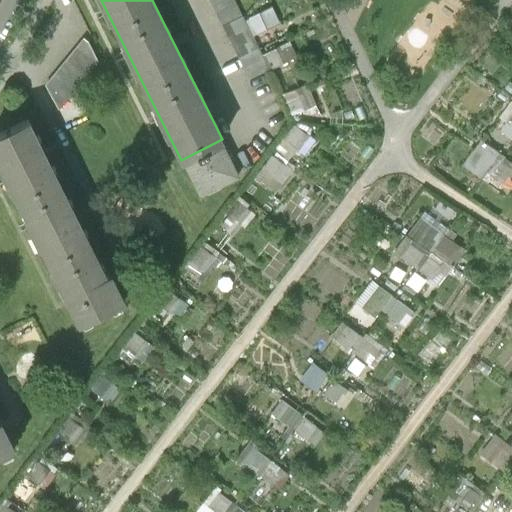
[(209,0),(248,79),(267,70),(232,0),(209,0)]
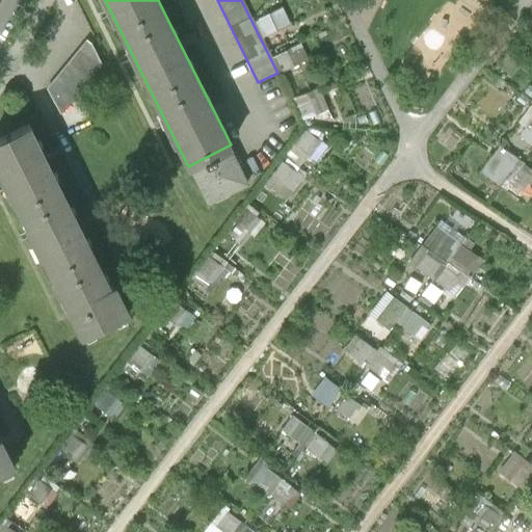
[(256,21),(263,36),(289,24),(283,8),(256,21)]
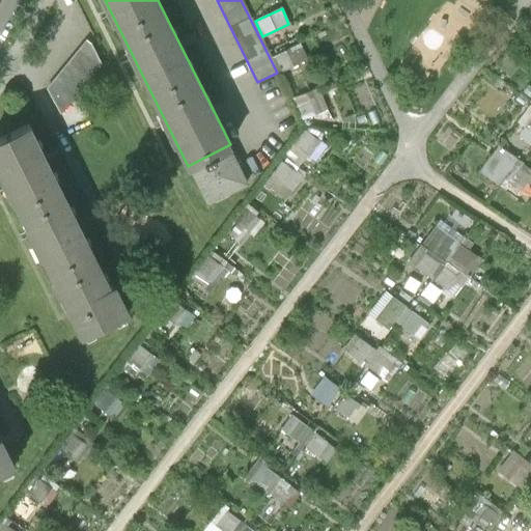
[(48,85),(61,112),(102,63),(92,40),(87,36),(48,85)]
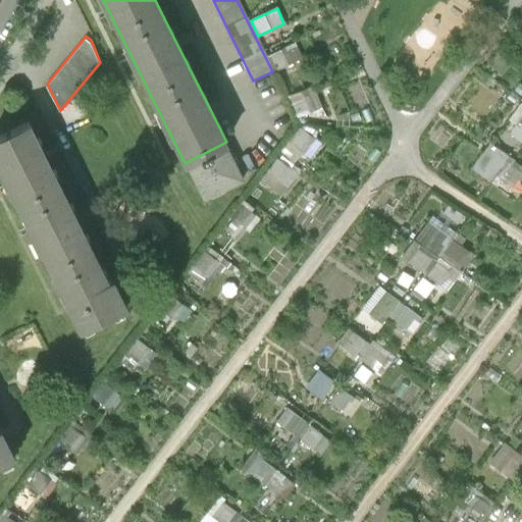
[(270,55),(277,69),(301,58),(294,44),(270,55)]
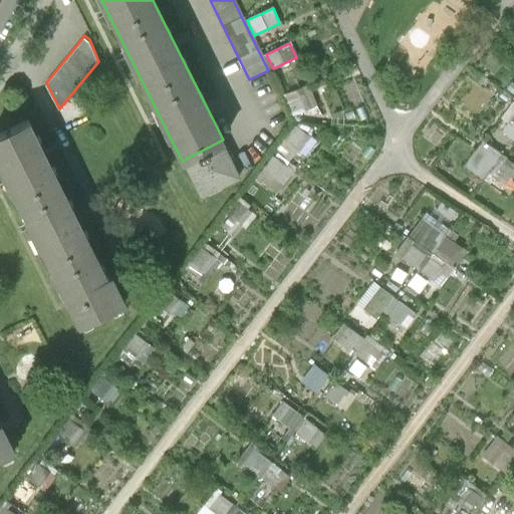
[(294,114),(309,108),(301,87),(285,94),(294,114)]
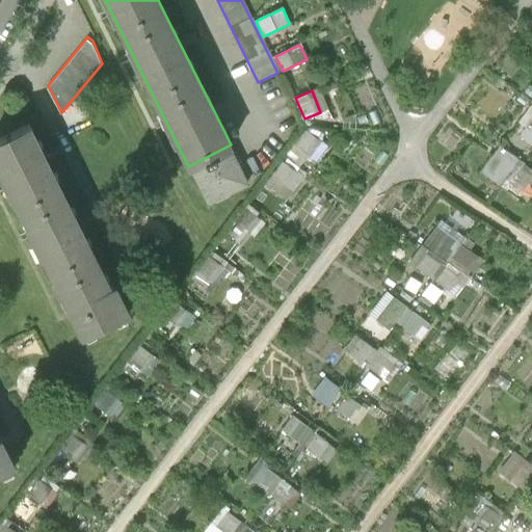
[(0,139),(0,170),(81,337),(129,314),(116,289),(114,285),(110,287),(79,223),(46,156),(31,125),(0,139)]
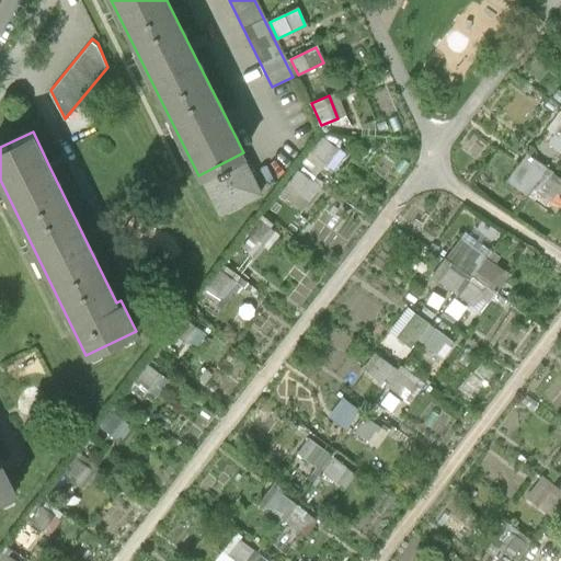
[(311,153),(327,164),(338,149),(322,138),(311,153)]
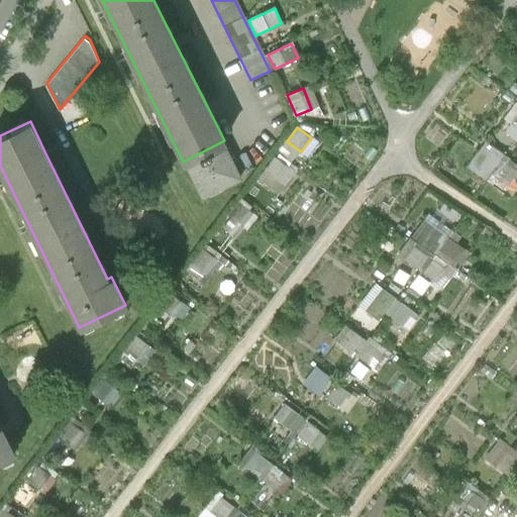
[(241,177),(224,140),(183,162),(201,197),(241,177)]
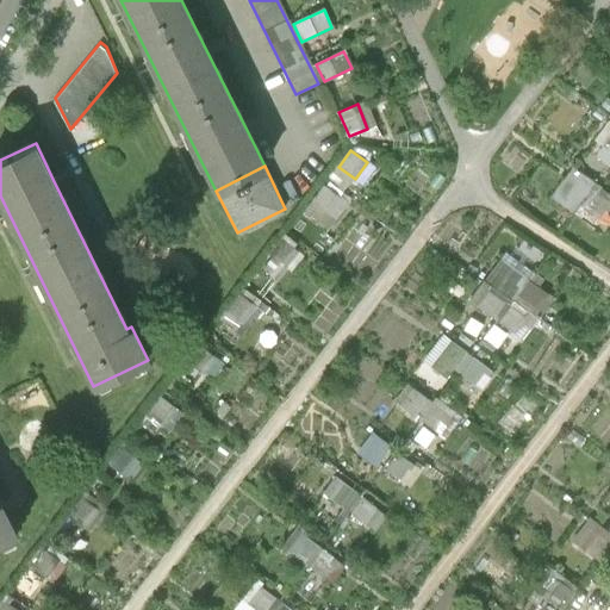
[(572,168),(549,198),(570,213),(592,184),(572,168)]
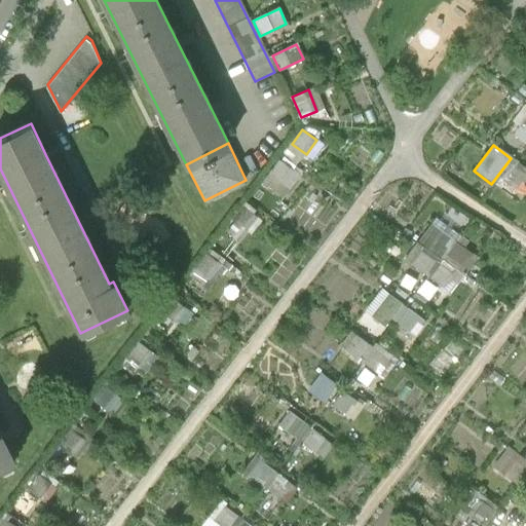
[(267,174),(282,185),(293,171),(278,159),(267,174)]
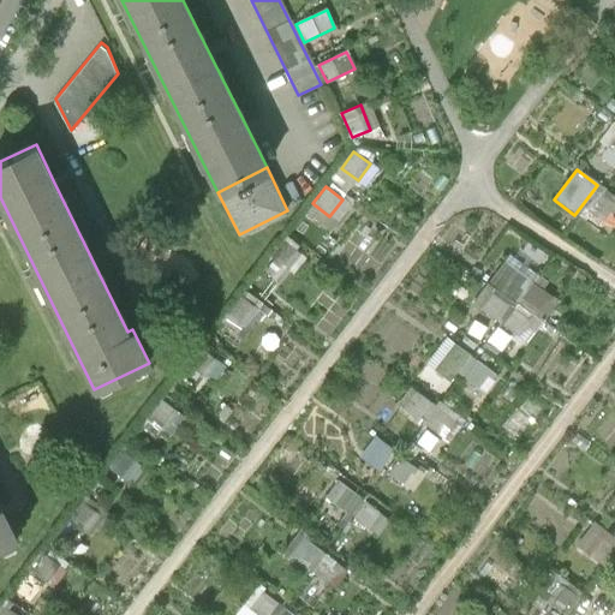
[(614,214),(614,198),(605,191),(591,209),(609,222),(614,214)]
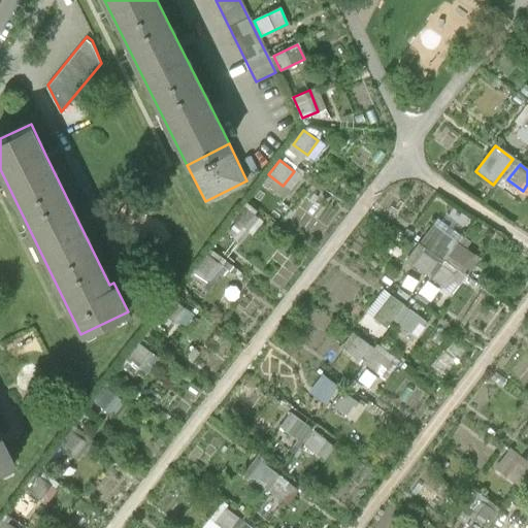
[(232,222),(245,233),(258,218),(243,207),(232,222)]
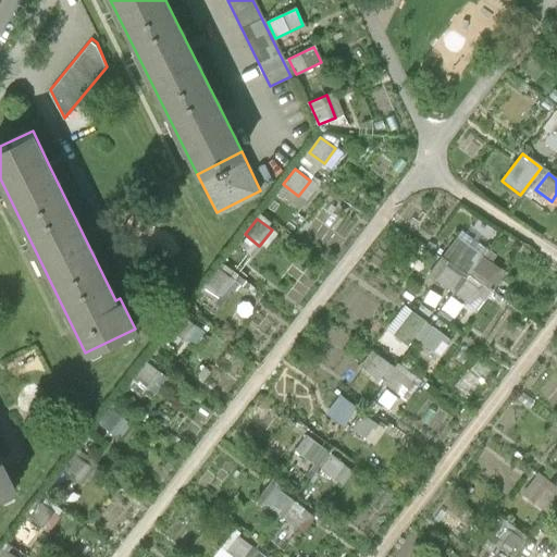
[(444,255),(467,272),(481,255),(458,237),(444,255)]
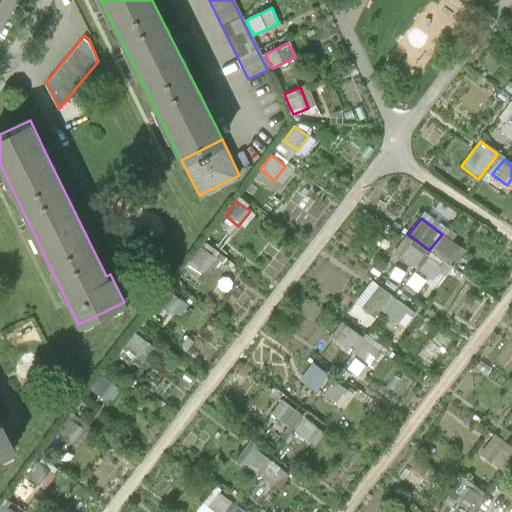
[(464,252),(443,236),(433,249),(454,265),(464,252)]
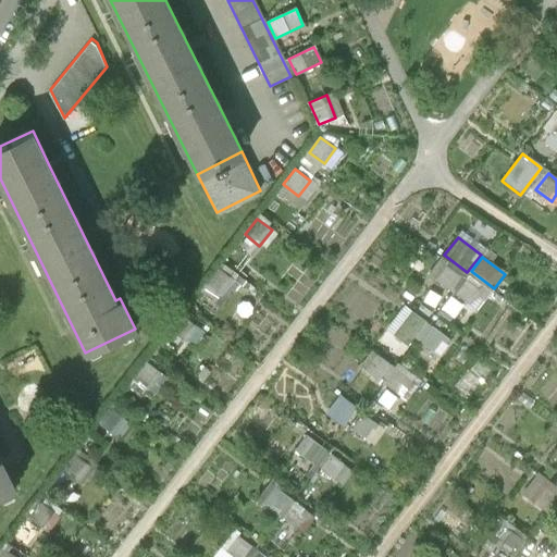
[(452,293),(465,275),(445,260),(431,277),(452,293)]
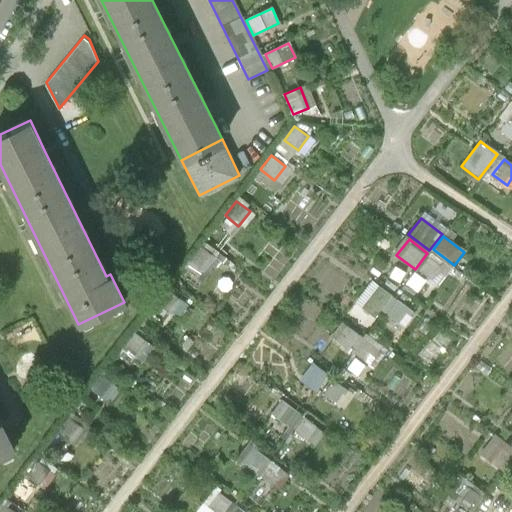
[(190,261),(203,272),(214,257),(201,247),(190,261)]
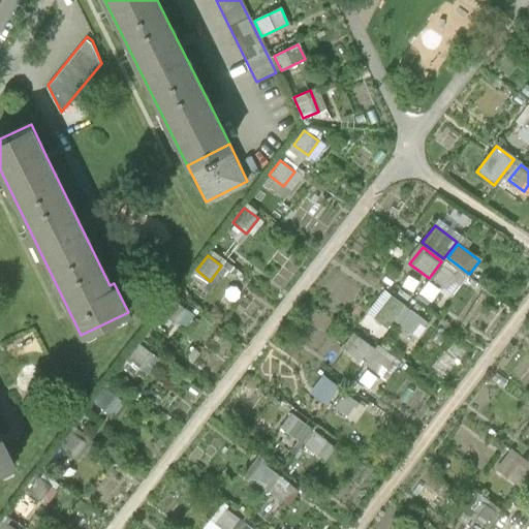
[(464,277),(444,262),(432,281),(452,296),(464,277)]
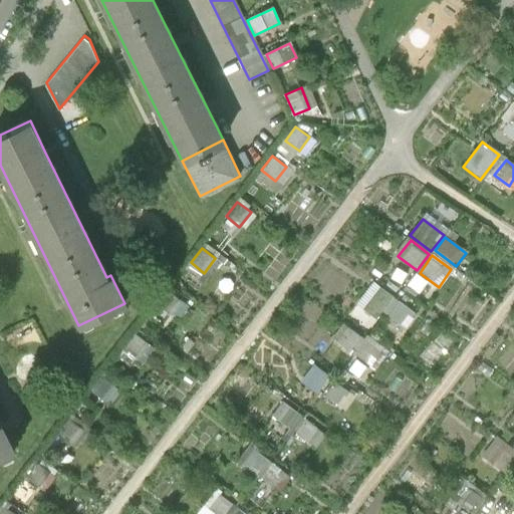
[(362,309),(375,319),(393,297),(378,287),(362,309)]
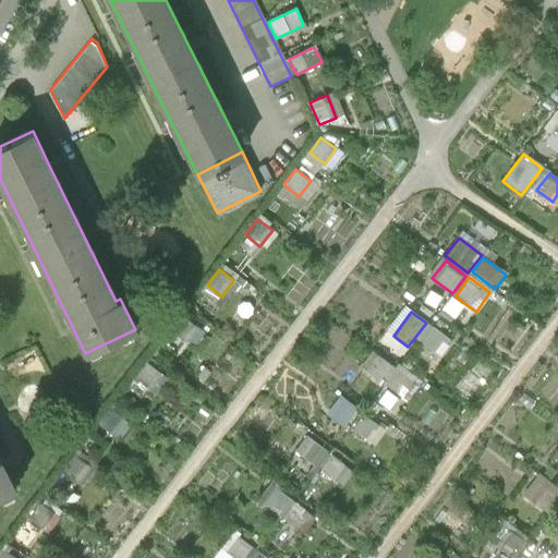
[(171,332),(185,343),(198,327),(184,316),(171,332)]
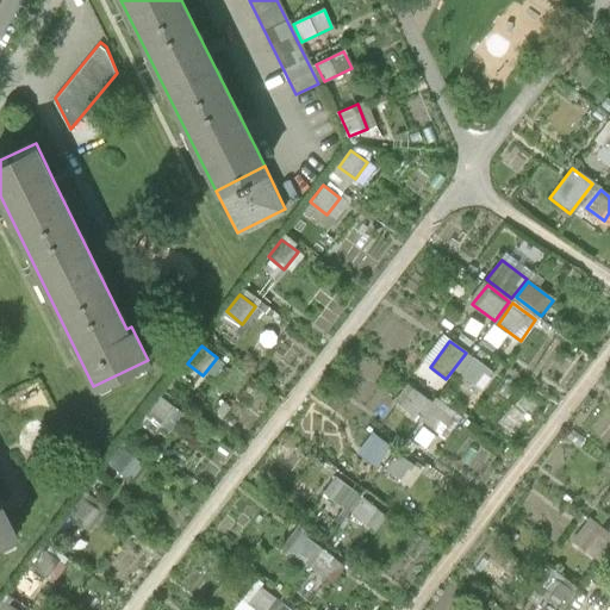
[(490,371),(472,358),(459,375),(473,386),(483,373),(485,375),(490,371)]
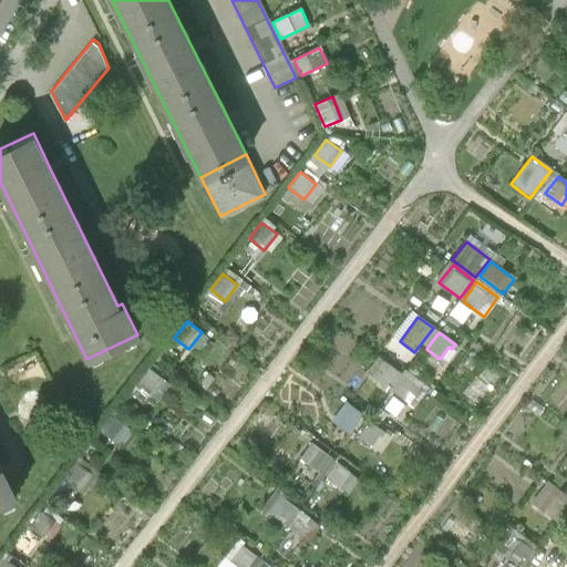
[(399,373),(382,361),(370,378),(387,390),(399,373)]
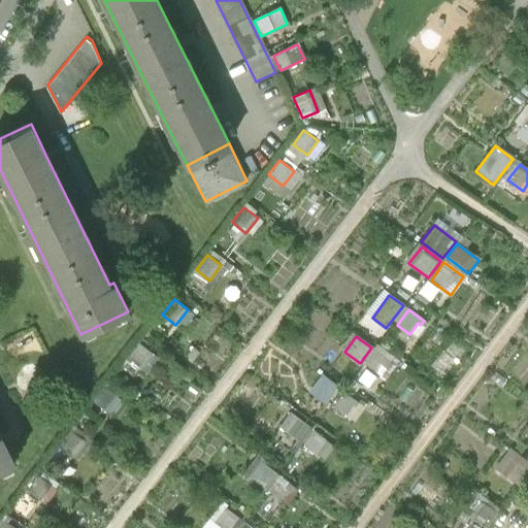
[(128,358),(141,368),(153,353),(138,342),(128,358)]
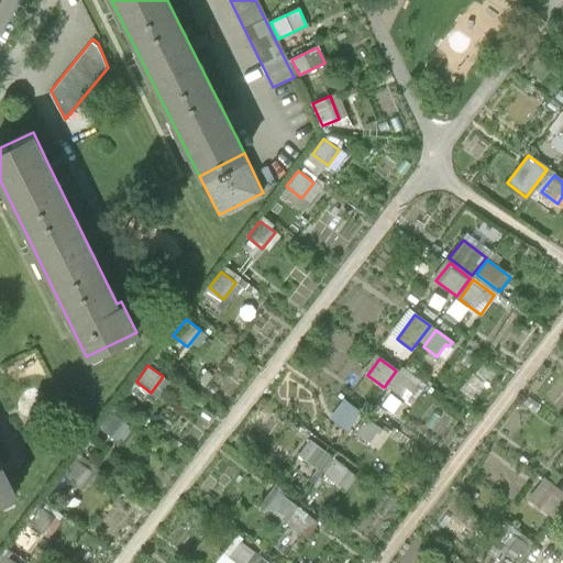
[(419,382),(403,368),(387,388),(405,400),(419,382)]
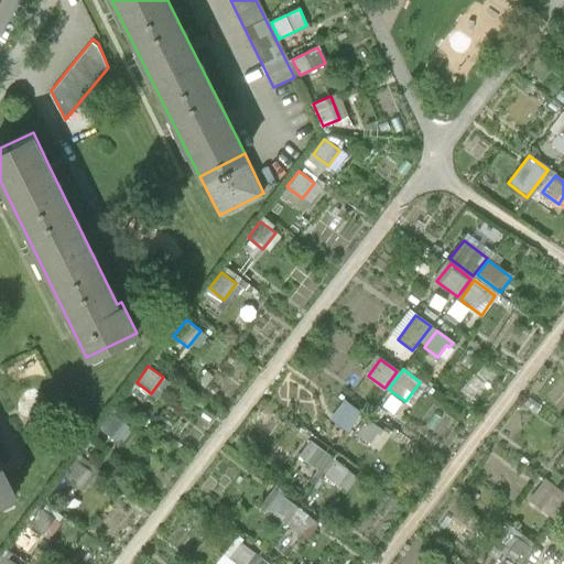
[(361,413),(344,400),(328,420),(346,433),(361,413)]
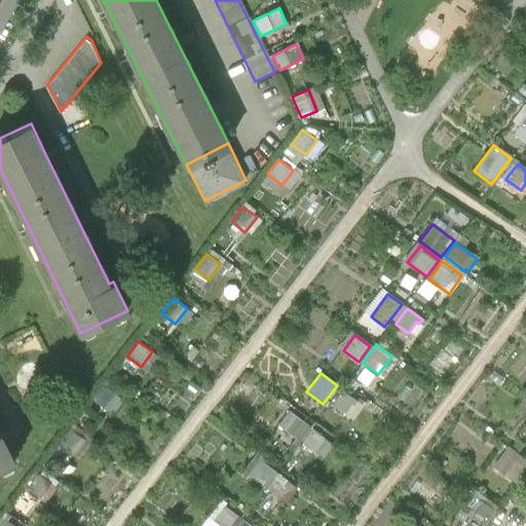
[(92,402),(107,412),(118,396),(104,386),(92,402)]
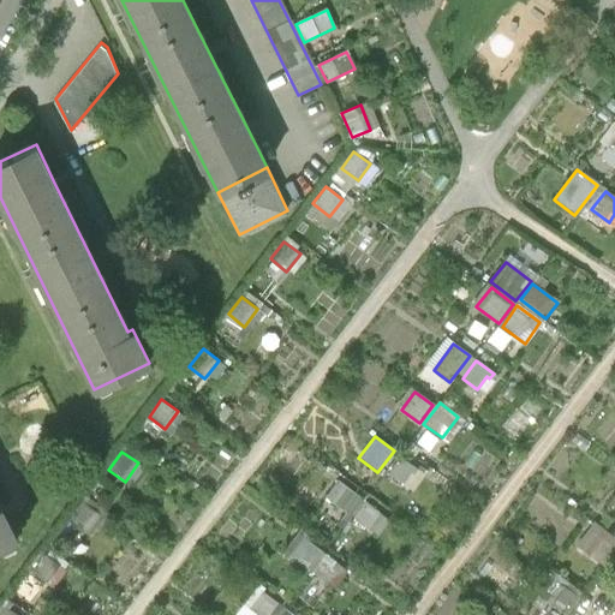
[(416,470),(399,458),(388,473),(402,484),(411,473),(412,475),(416,470)]
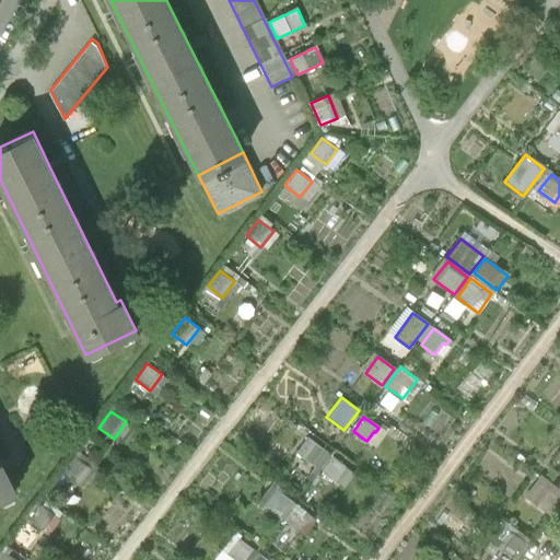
[(321,448),(312,442),(301,456),(314,467),(310,471),(315,476),(335,451),(325,443),(321,448)]
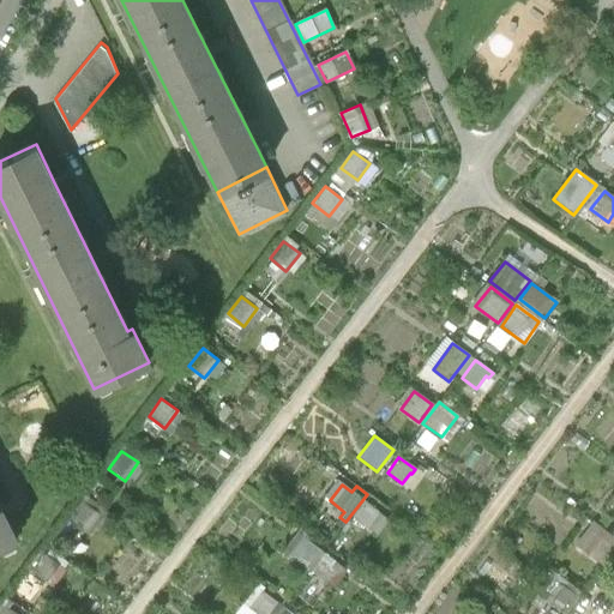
[(70,519),(85,531),(98,513),(83,501),(70,519)]
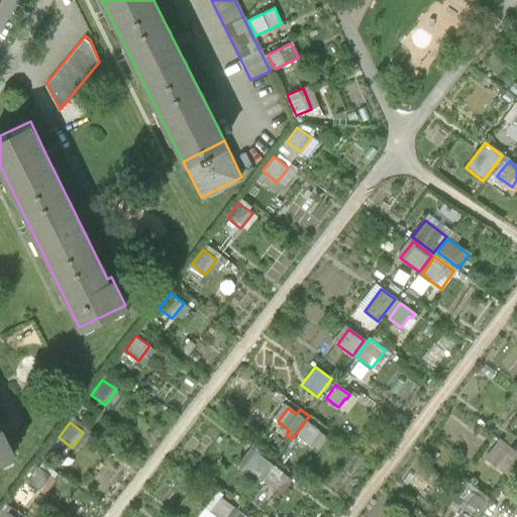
[(327,437),(307,422),(297,435),(317,450),(327,437)]
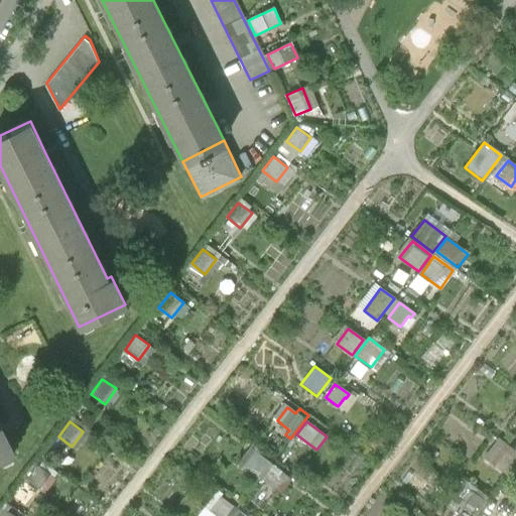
[(0,457),(14,450),(4,430),(1,422),(0,422),(0,457)]
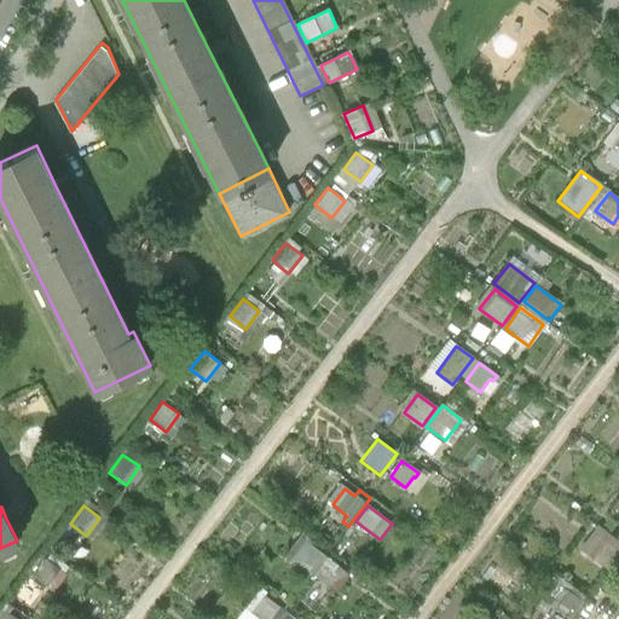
[(580,550),(606,571),(618,553),(618,543),(597,527),(580,550)]
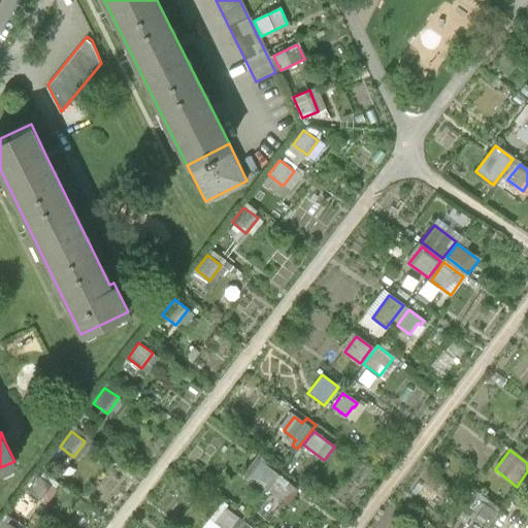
[(265,490),(277,474),(263,464),(265,461),(257,456),(241,476),(250,483),(252,480),(265,490)]
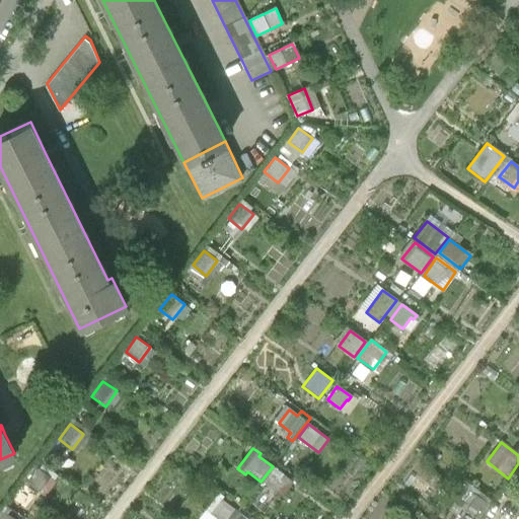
[(25,483),(40,493),(51,478),(36,467),(25,483)]
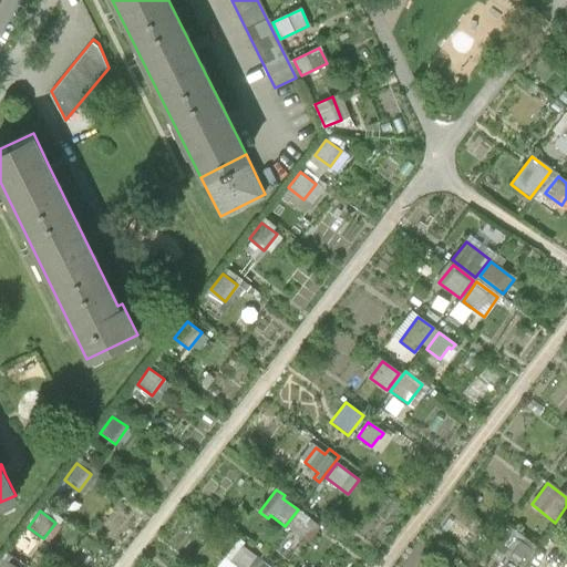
[(317,525),(299,511),(286,527),(301,539),(310,528),(312,531),(317,525)]
